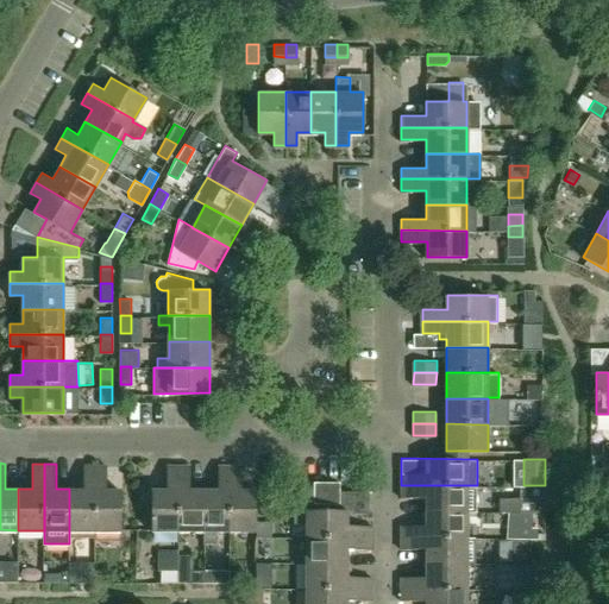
[(95,530),(95,464),(85,464),(83,489),(69,489),(69,530),(95,530)]
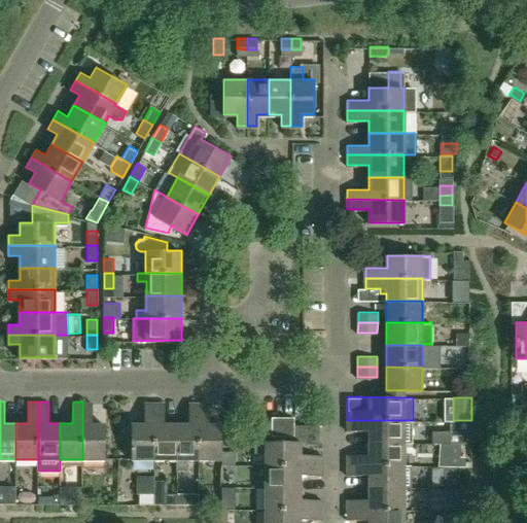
[(105,459),(105,424),(93,424),(93,402),(82,402),(82,459),(105,459)]
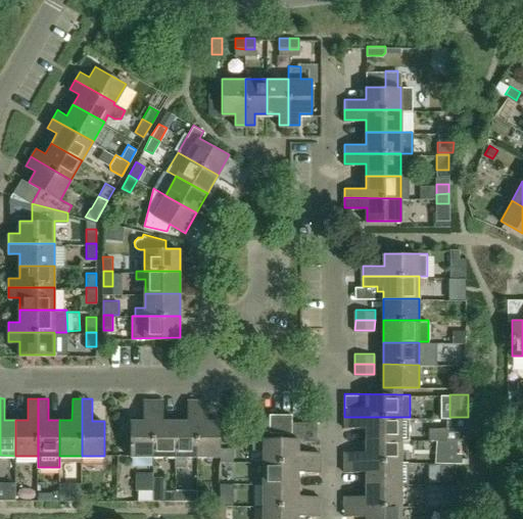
[(153,456),(152,398),(143,398),(143,420),(131,420),(131,456),(153,456)]
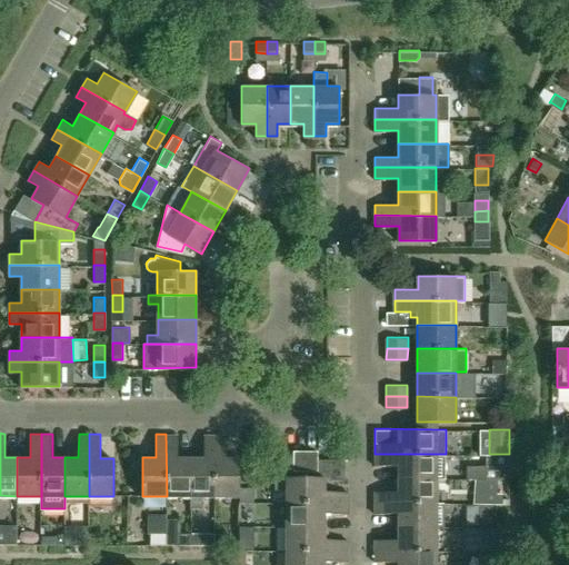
[(190,496),(190,457),(178,457),(178,434),(166,434),(167,496),(189,496),(190,496)]
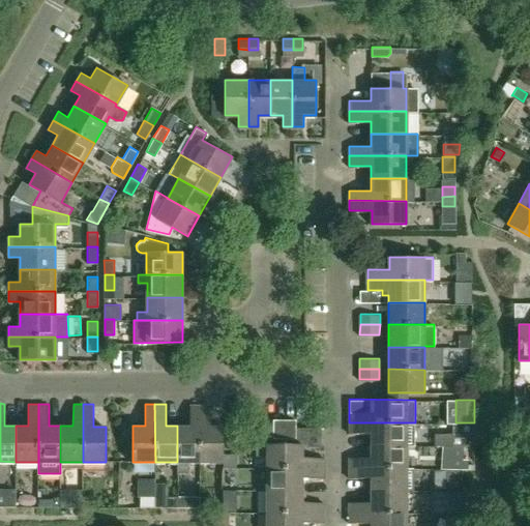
[(200,462),(200,404),(190,404),(190,426),(177,426),(177,462),(176,462),(177,471),(187,471),(187,462),(200,462)]
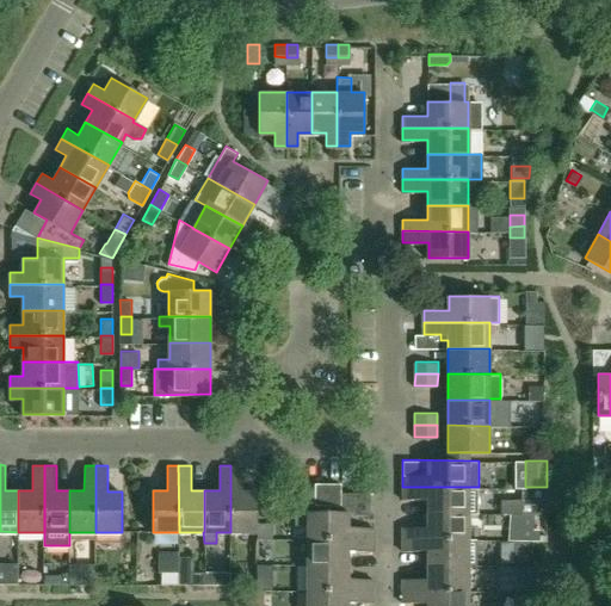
[(258,532),(257,490),(242,490),(242,465),(230,465),(230,532),(258,532)]
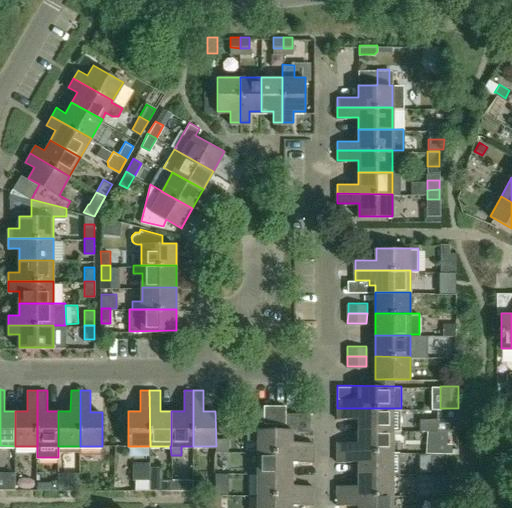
[(264,412),(264,413),(264,422),(286,422),(286,412),(286,405),(264,404),(264,412)]
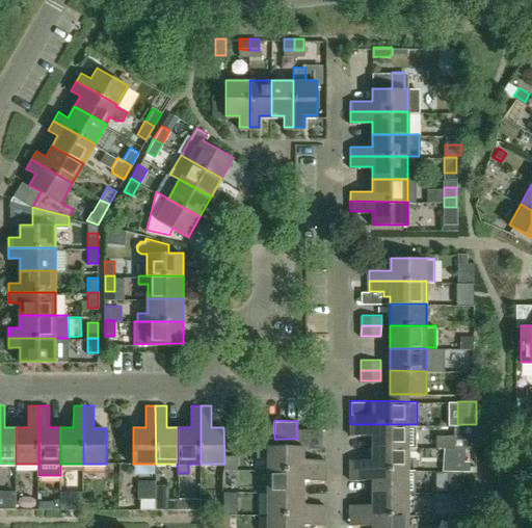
[(417,447),(417,424),(408,424),(350,424),(350,433),(372,433),(372,446),(408,447),(417,447)]
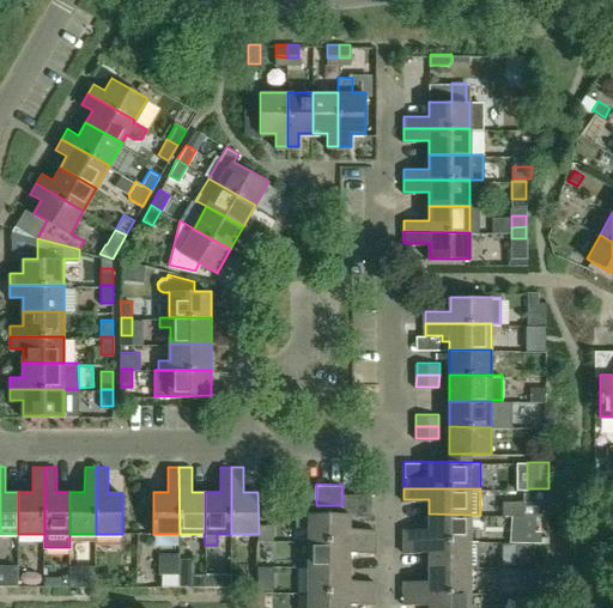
[(375,540),(375,528),(350,528),(350,512),(343,512),(343,505),(316,505),(316,494),(299,494),(299,496),(299,523),(308,523),(308,540),(375,540)]
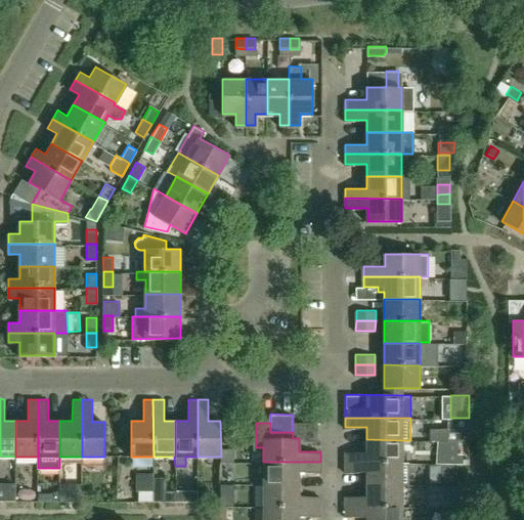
[(447,427),(432,427),(432,439),(447,439),(447,427)]
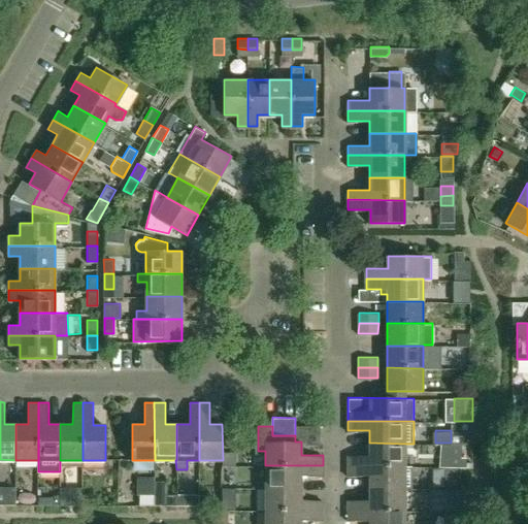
[(405,465),(405,444),(369,443),(369,455),(348,455),(348,465),(405,465)]
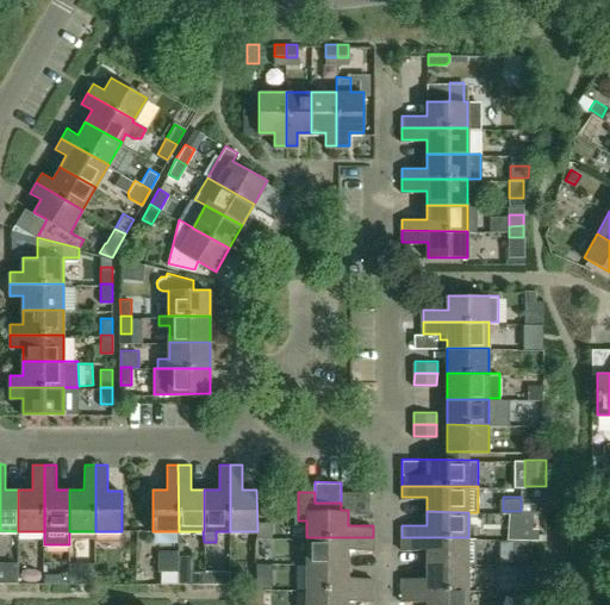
[(539,525),(531,525),(509,525),(509,538),(512,538),(527,538),(531,538),(539,538),(539,525)]
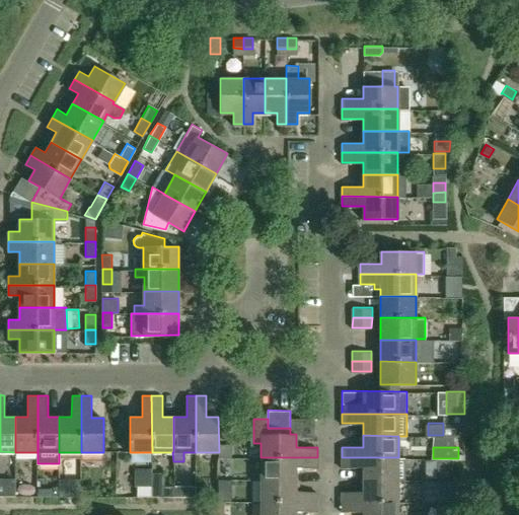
[(296,479),(296,466),(317,466),(317,457),(261,457),(262,479),(296,479)]
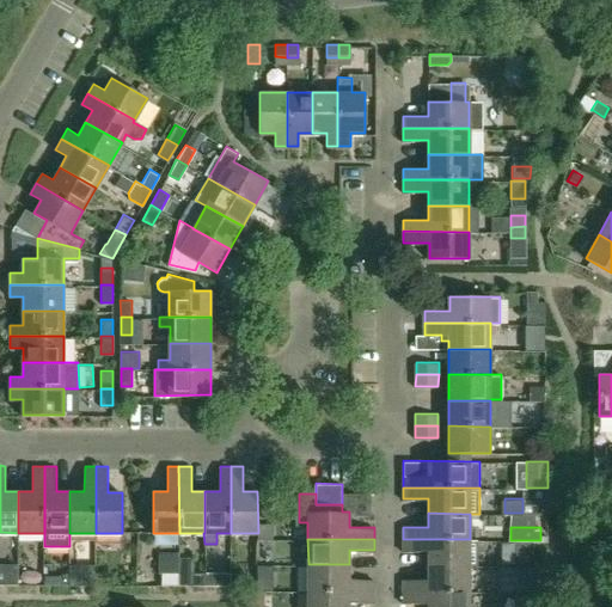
[(478,539),(470,539),(403,539),(403,551),(428,551),(428,565),(470,565),(477,565),(478,539)]
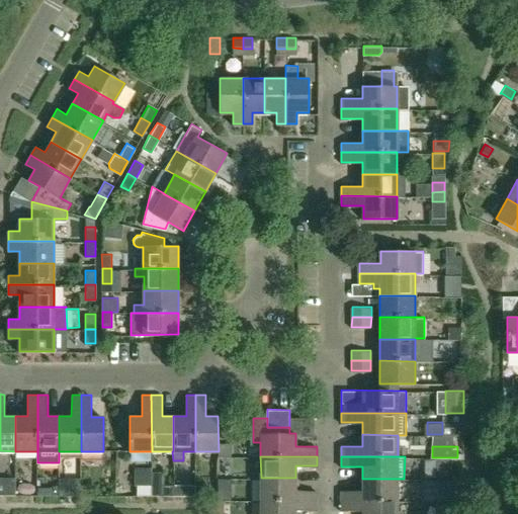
[(447,469),(447,457),(435,457),(435,469),(447,469)]
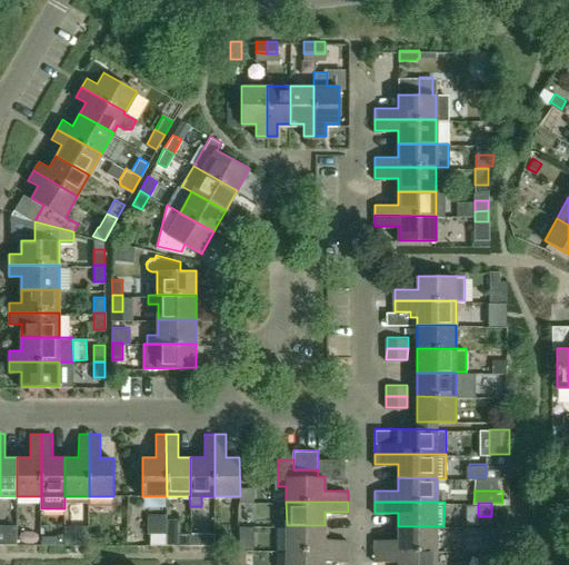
[(325,538),(325,525),(287,525),(287,549),(348,549),(348,538),(325,538)]
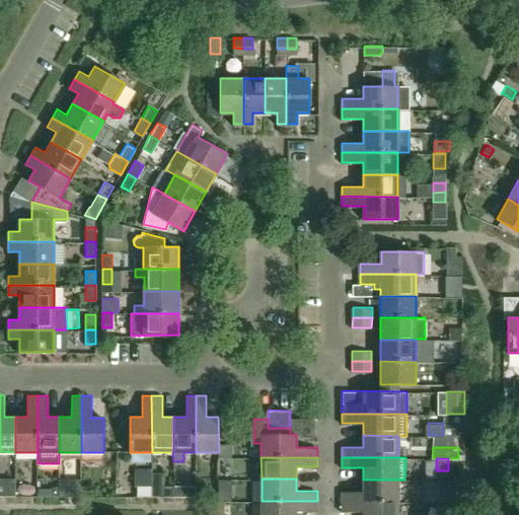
[(0,494),(15,495),(15,481),(0,480),(0,494)]
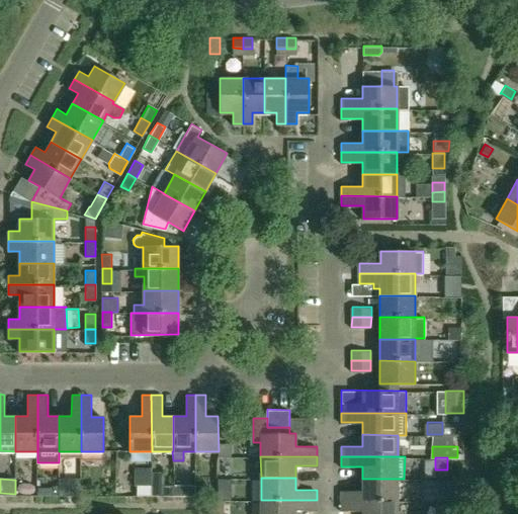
[(398,500),(398,479),(362,479),(362,490),(341,490),(341,500),(398,500)]
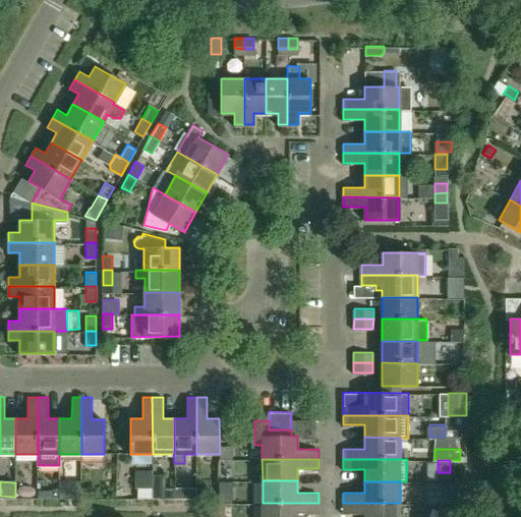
[(454,492),(454,481),(441,481),(441,492),(454,492)]
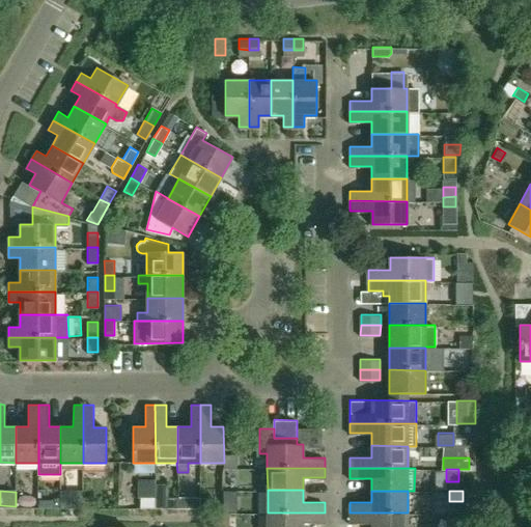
[(178,506),(178,493),(167,493),(167,506),(177,506),(178,506)]
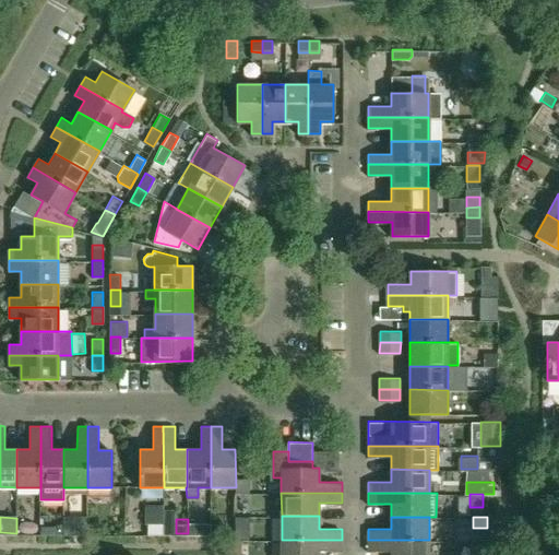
[(199,533),(199,519),(188,519),(188,533),(197,533),(199,533)]
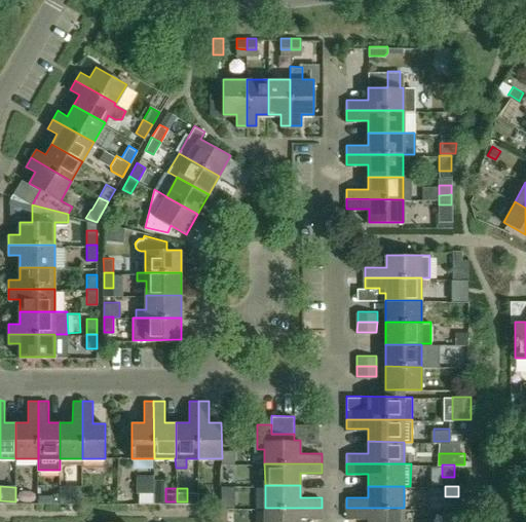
[(150,500),(150,490),(140,490),(140,500),(150,500)]
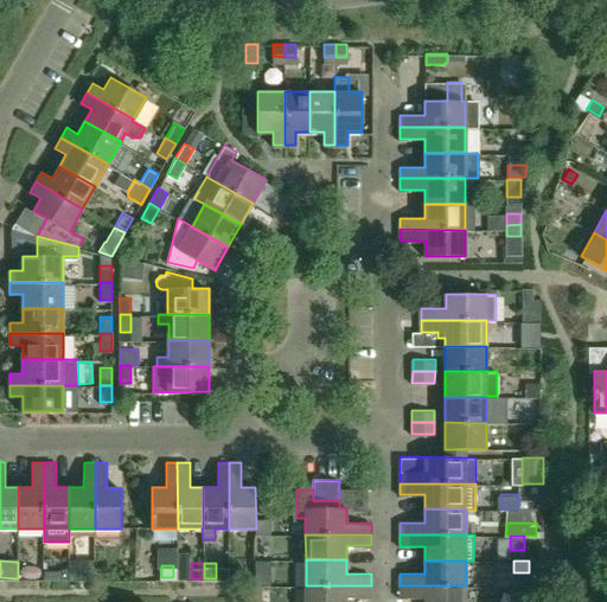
[(56,578),(56,568),(43,568),(43,578),(48,578),(51,578),(56,578)]
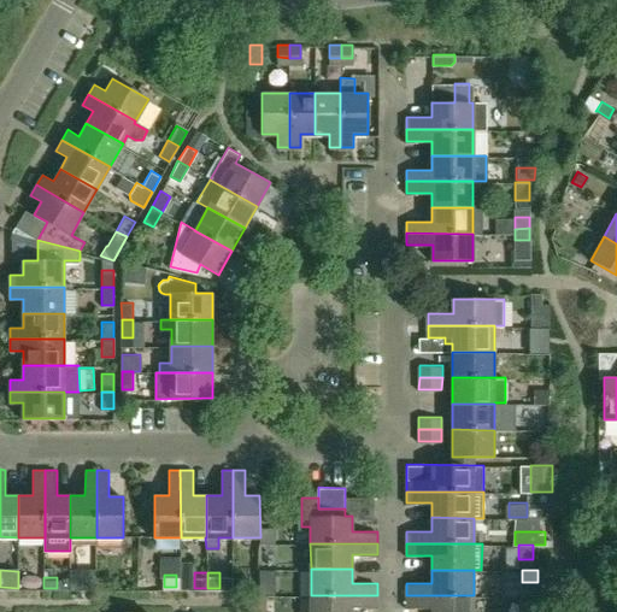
[(276,595),(276,582),(259,582),(259,588),(259,595),(276,595)]
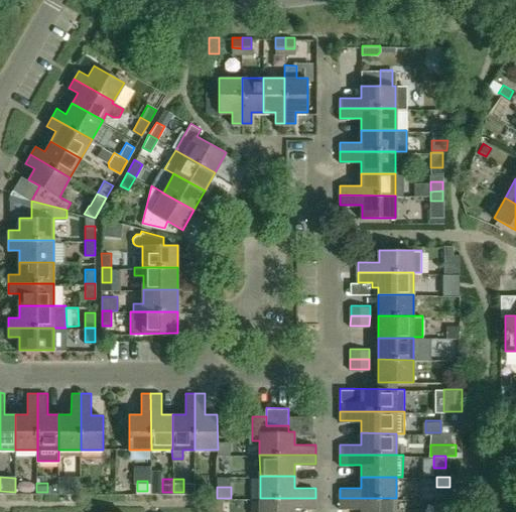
[(293,511),(294,508),(315,508),(315,498),(260,498),(259,511),(293,511)]
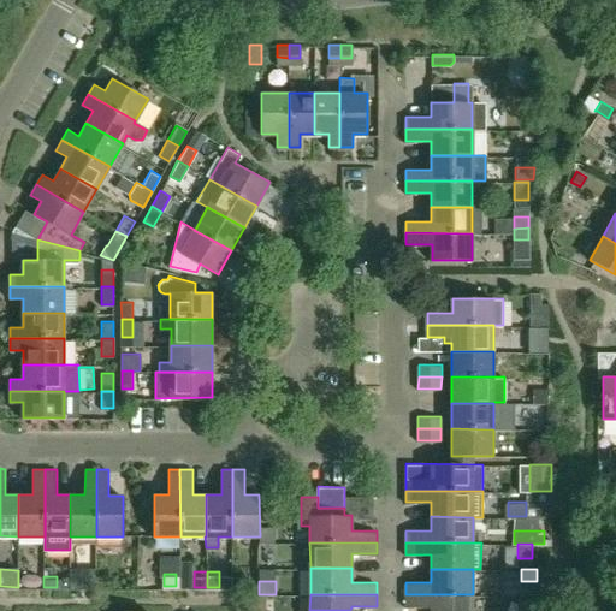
[(472,610),(473,594),(406,594),(406,606),(431,606),(431,610),(472,610)]
